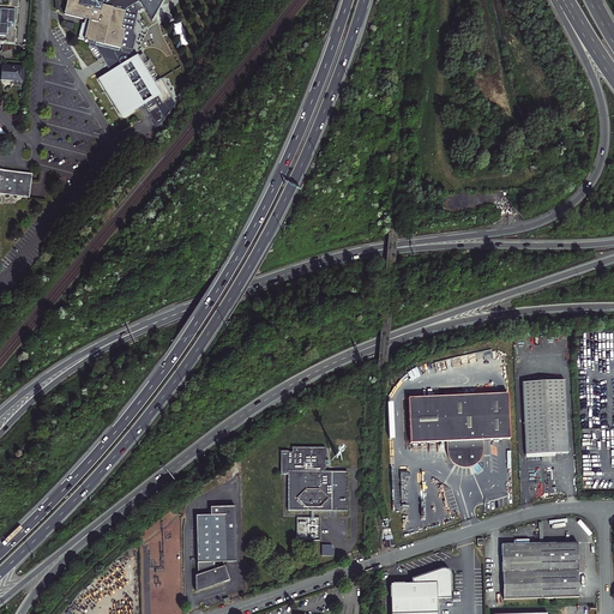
[(0,0),(0,44),(14,46),(16,46),(16,44),(14,44),(14,43),(14,41),(16,31),(14,31),(16,26),(16,23),(17,14),(17,12),(17,8),(18,6),(17,0),(0,0)]
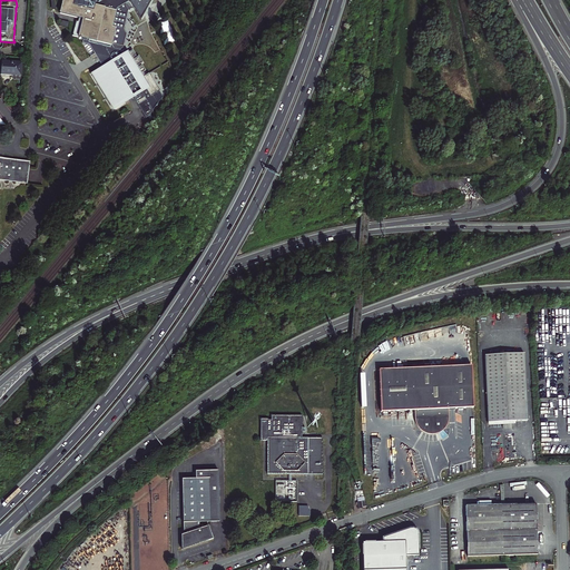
[(96,61),(98,67),(87,75),(108,111),(126,101),(129,99),(131,104),(134,106),(141,101),(140,99),(141,98),(138,94),(137,91),(140,89),(143,91),(146,98),(155,92),(156,92),(145,75),(141,77),(139,74),(141,72),(138,67),(136,68),(135,66),(139,64),(135,58),(131,60),(130,58),(133,57),(129,51),(120,56),(121,58),(120,58),(116,50),(119,49),(123,35),(120,30),(125,11),(123,6),(124,2),(127,3),(127,0),(129,0),(131,0),(130,0),(59,0),(57,12),(76,18),(75,21),(72,21),(69,36),(76,37),(76,38),(77,39),(78,38),(80,38),(79,43),(86,45),(90,53),(88,56),(91,59),(92,64),(96,61)]
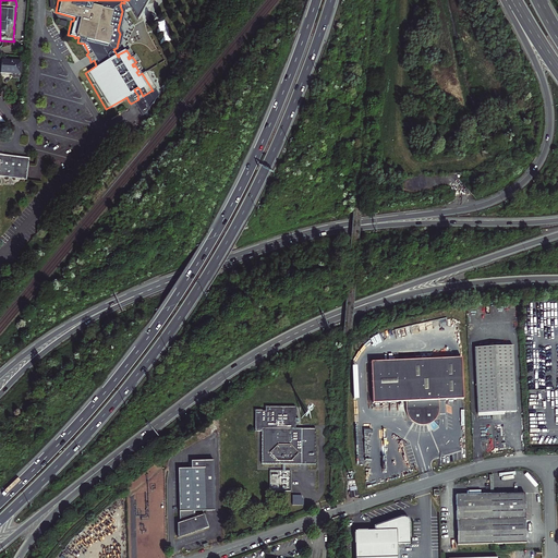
[(128,0),(129,0),(126,0),(124,0),(124,3),(121,2),(120,5),(122,11),(126,8),(135,20),(145,0),(128,0)]
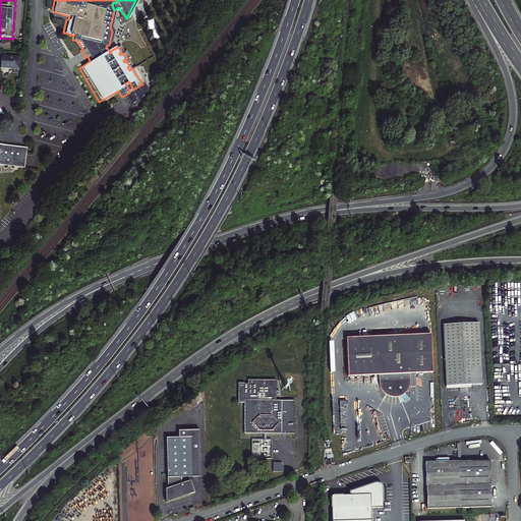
[(150,41),(160,38),(154,17),(145,20),(150,41)]
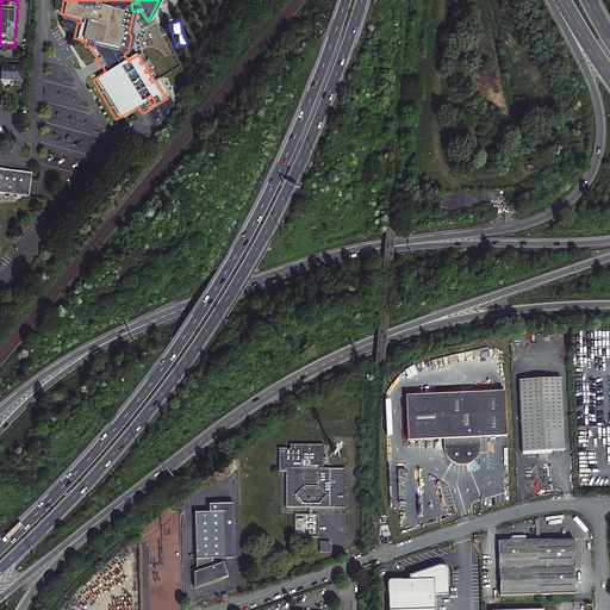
[(23,68),(1,67),(0,80),(23,81),(23,68)]
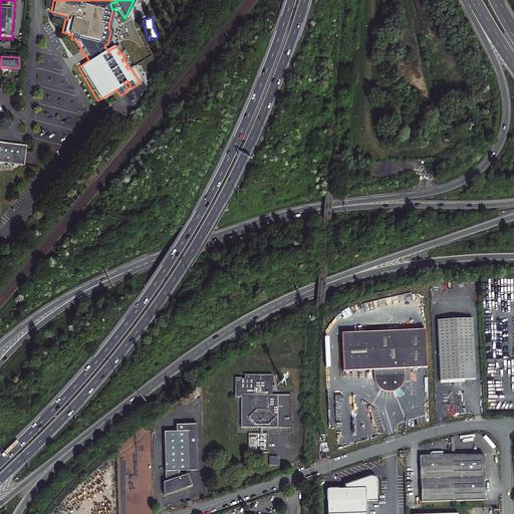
[(127,91),(120,95),(127,107),(134,101),(133,100),(143,89),(140,83),(132,88),(129,82),(126,80),(123,82),(124,84),(127,88),(126,89),(127,91)]
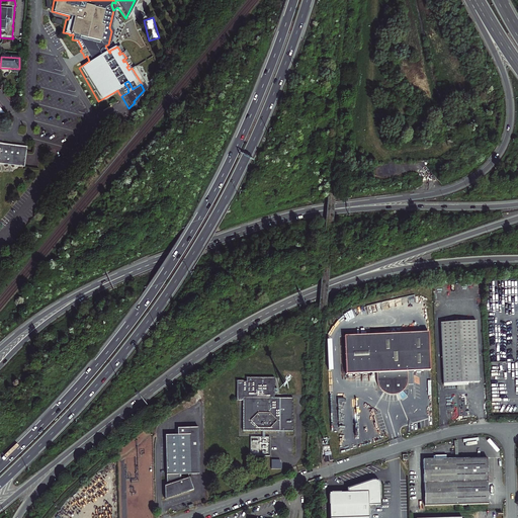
[(0,164),(25,167),(28,148),(3,145),(0,144),(0,164)]
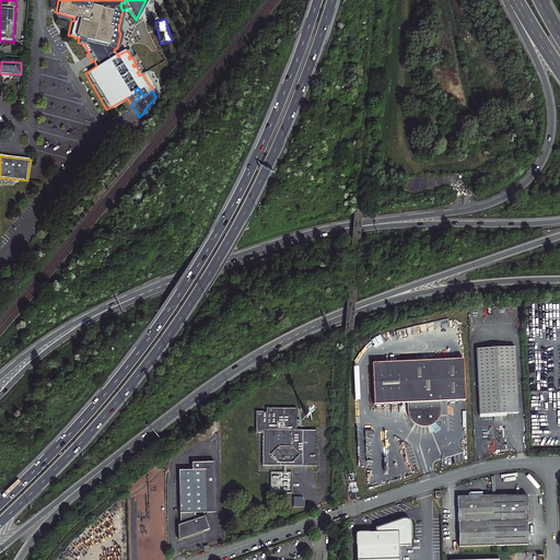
[(506,415),(516,415),(514,348),(476,350),(479,416),(506,415)]
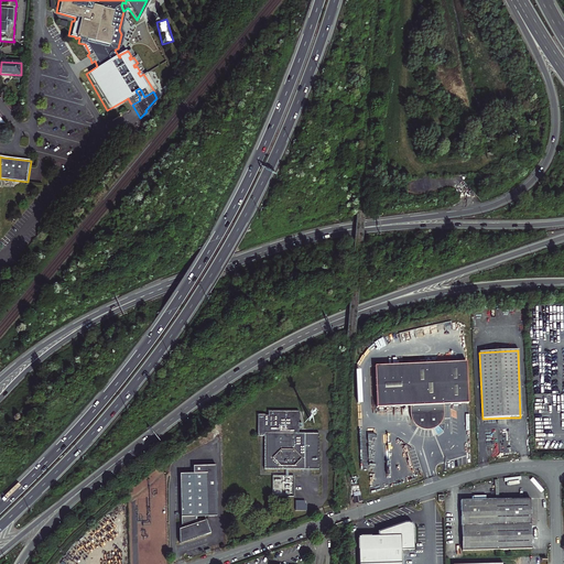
[(375,366),(377,408),(412,405),(412,413),(414,415),(416,416),(420,419),(423,419),(427,419),(430,419),(433,418),(435,416),(438,415),(442,412),(441,404),(468,403),(466,361),(375,366)]
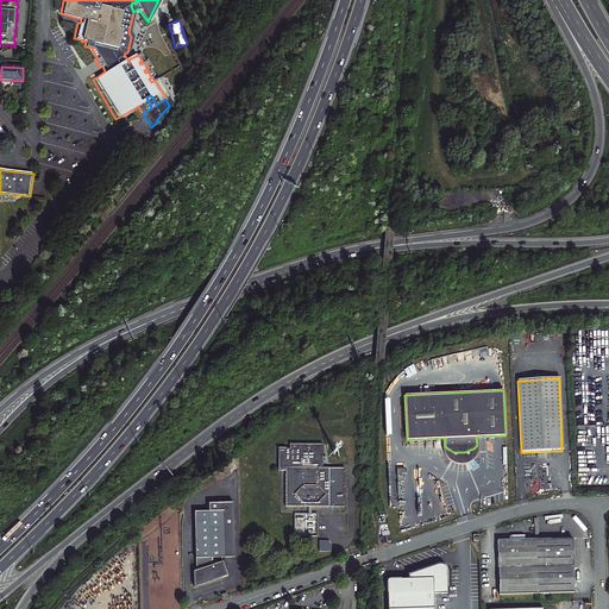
[(321,444),(289,444),(289,449),(286,449),(286,447),(277,447),(277,471),(284,471),(284,507),(344,507),(344,468),(321,468),(321,444)]
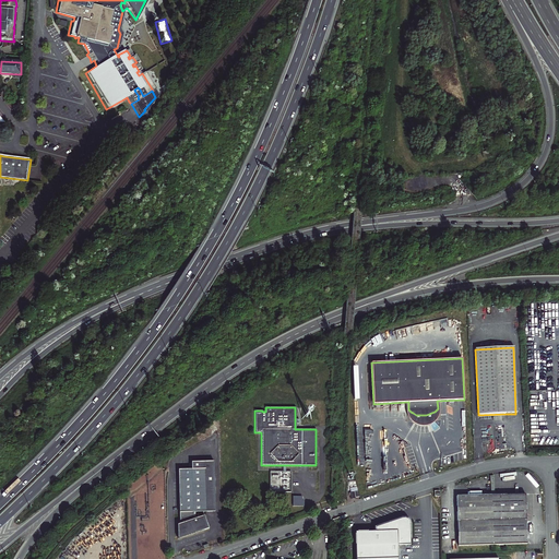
[(179,470),(180,524),(178,524),(178,539),(210,528),(205,515),(197,519),(195,512),(216,511),(214,462),(192,462),(192,470),(179,470)]
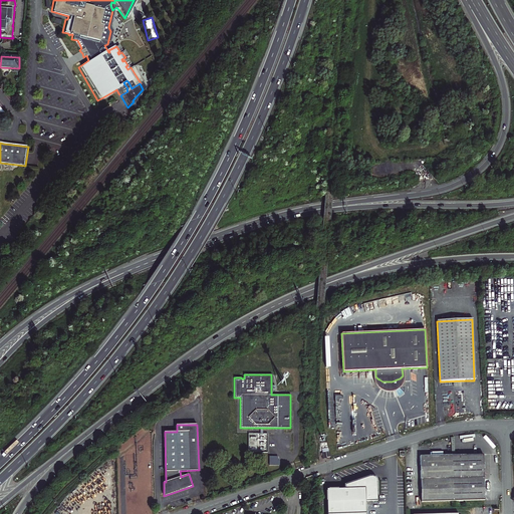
[(483,455),(420,457),(421,501),(484,500),(483,455)]
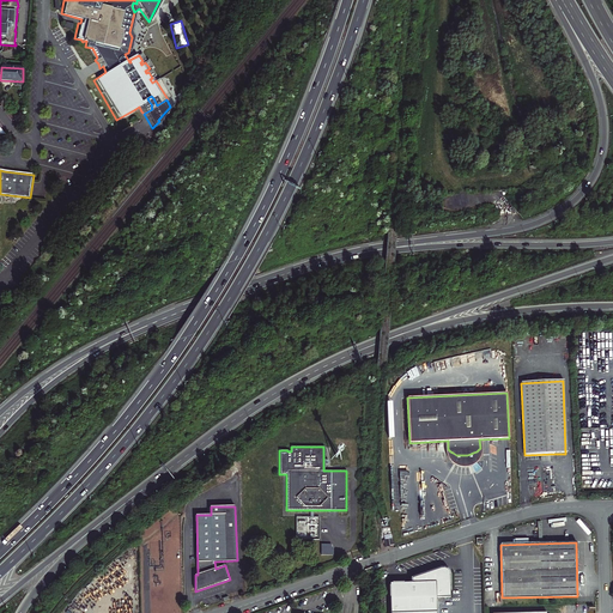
[(329,545),(320,545),(320,557),(332,557),(332,550),(329,551),(329,545)]
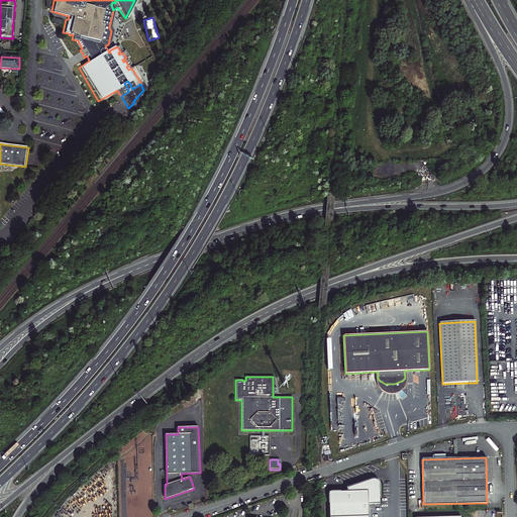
[(369,516),(369,504),(381,504),(380,484),(379,481),(378,480),(375,479),(372,480),(348,488),(348,492),(329,492),(330,516),(369,516)]
